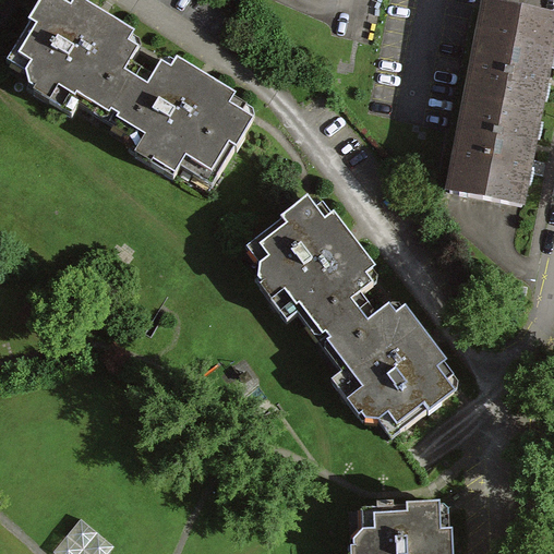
[(71,111),(81,96),(113,115),(141,68),(130,61),(139,46),(129,40),(135,29),(85,0),(73,0),(71,4),(63,0),(38,0),(20,31),(21,31),(4,59),(26,73),(27,85),(71,111)]
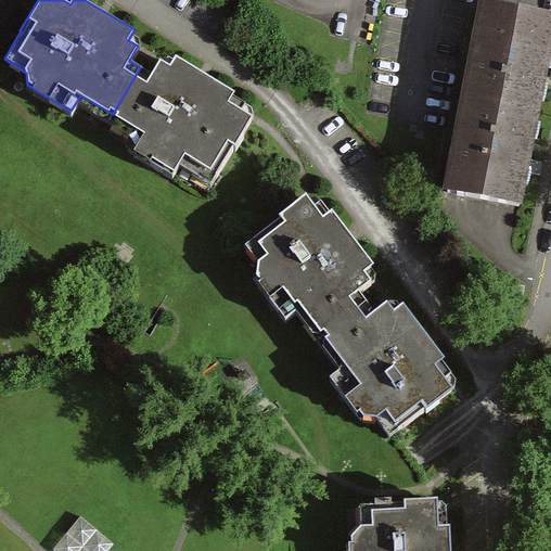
[(550,59),(550,8),(513,0),(482,0),(464,87),(541,104),(550,59)]
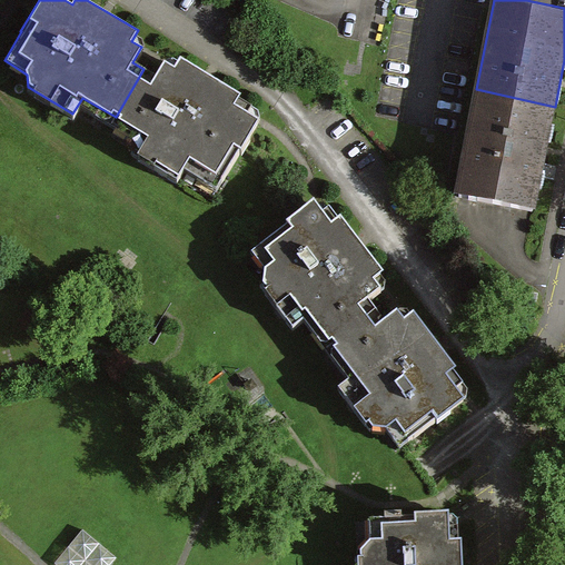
[(263,121),(236,105),(241,95),(181,59),(176,68),(166,61),(157,77),(144,69),(116,117),(148,137),(138,154),(178,178),(189,159),(217,176),(235,147),(244,151),(263,121)]
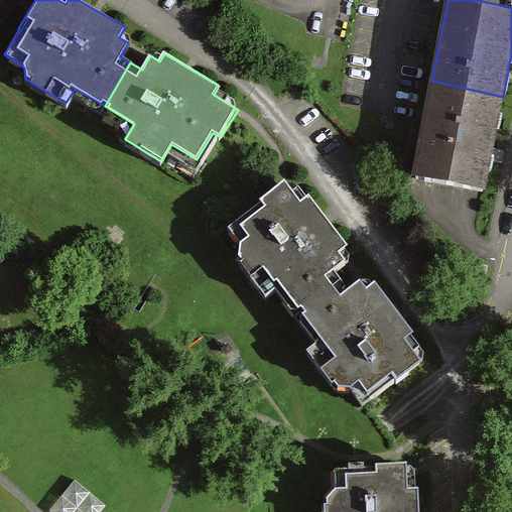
[(484,186),(503,97),(431,81),(411,171),(484,186)]
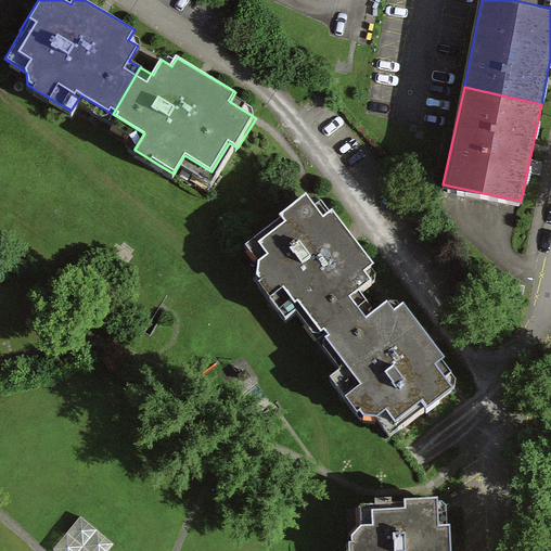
[(370,279),(362,269),(373,260),(331,206),(320,214),(304,193),(241,241),(254,259),(252,276),(281,317),(292,308),(306,327),(307,327),(316,337),(364,300),(356,289),(370,279)]
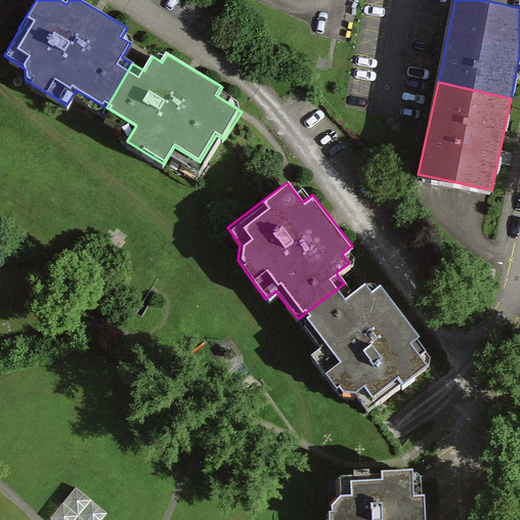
[(364,284),(351,293),(344,284),(298,318),(318,347),(309,354),(338,391),(354,394),(367,412),(427,366),(409,344),(420,337),(380,285),(371,292),(364,284)]
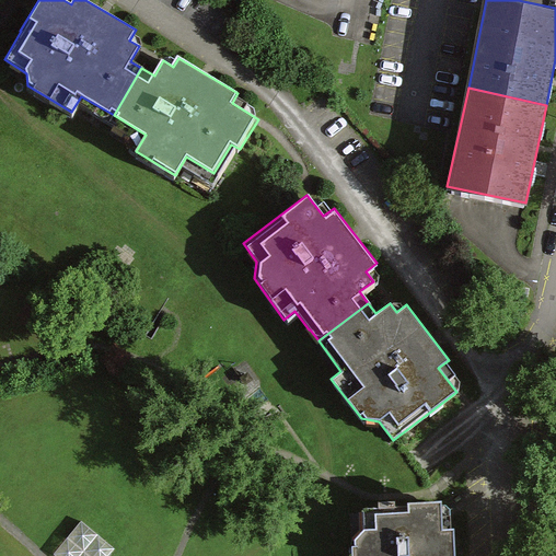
[(360,509),(360,532),(351,546),(351,555),(454,555),(453,529),(441,530),(440,504),(360,509)]
